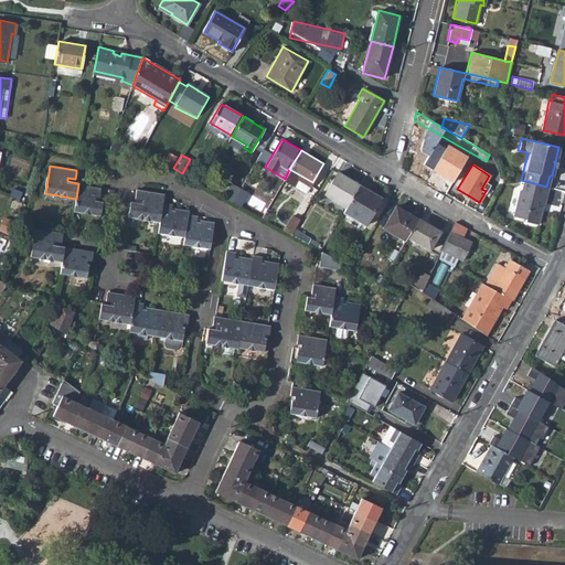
[(284,179),(307,192),(312,182),(289,169),(284,179)]
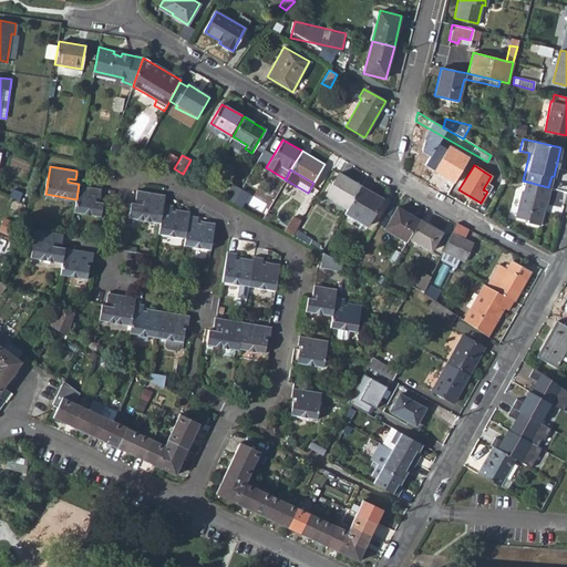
[(325,195),(348,208),(360,185),(338,172),(325,195)]
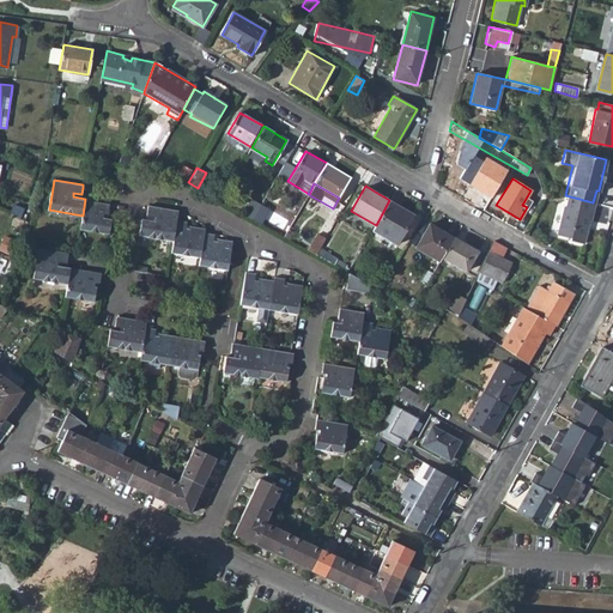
[(593,202),(566,195),(564,205),(563,207),(556,234),(571,237),(571,241),(582,243),(588,219),(586,219),(588,212),(590,212),(593,202)]
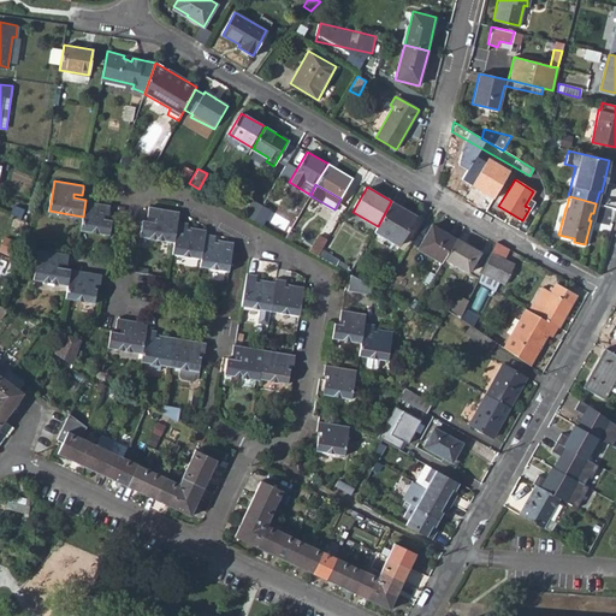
[(252,199),(244,214),(254,219),(262,205),(252,199)]
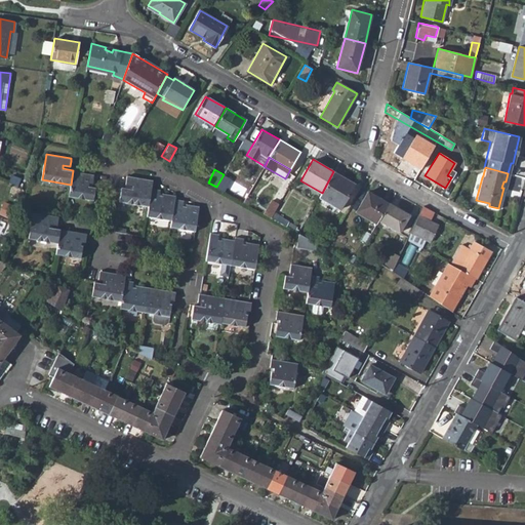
[(92,200),(95,187),(92,186),(94,173),(73,170),(71,185),(69,195),(92,200)]
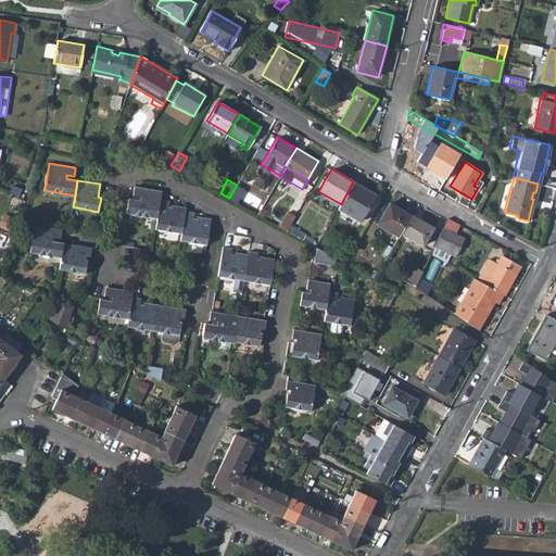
[(376,194),(353,181),(341,204),(338,209),(361,222),(376,194)]
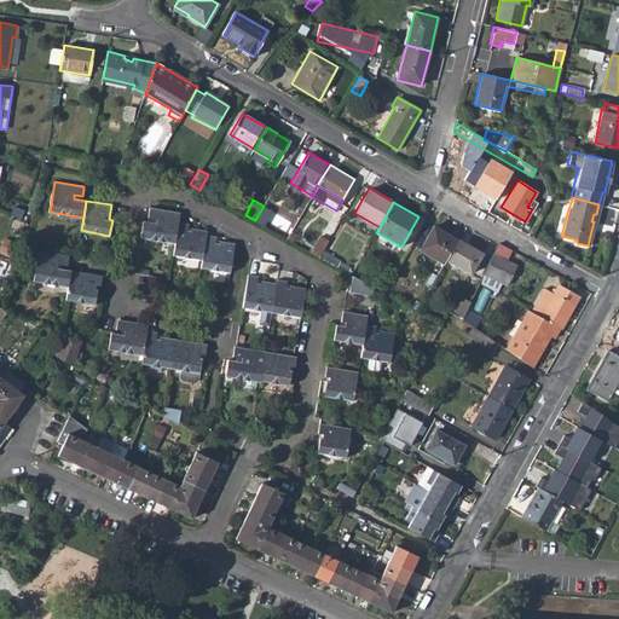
[(272,210),(264,206),(255,220),(264,225),(272,210)]
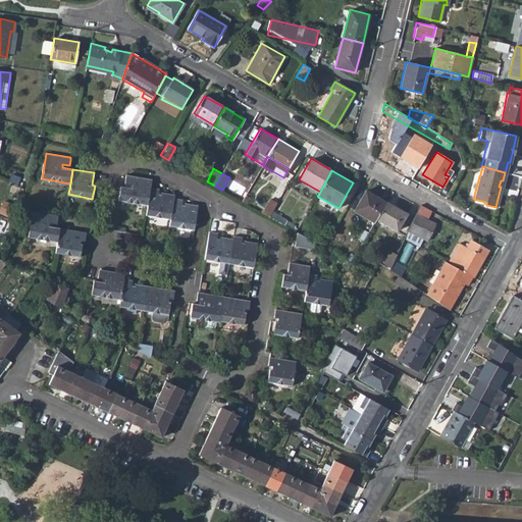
[(120,198),(149,202),(152,187),(153,178),(127,174),(125,183),(134,184),(134,188),(125,186),(122,187),(120,198)]
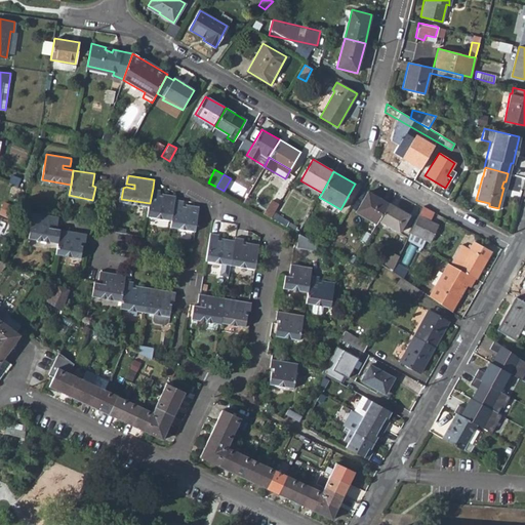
[(153,188),(150,203),(149,214),(174,218),(177,197),(178,193),(164,192),(164,194),(160,193),(161,189),(153,188)]
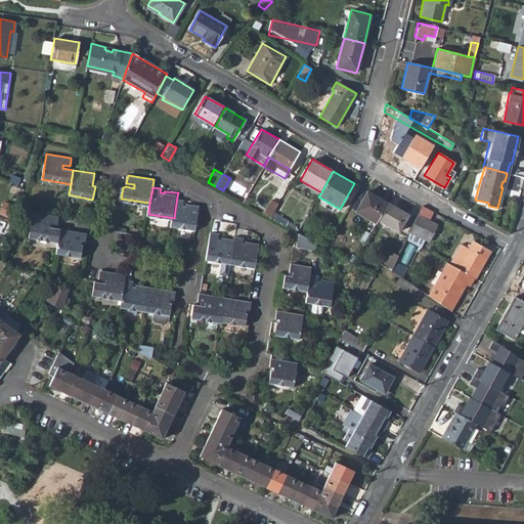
[(354,211),(376,223),(378,219),(387,203),(366,190),(354,211)]
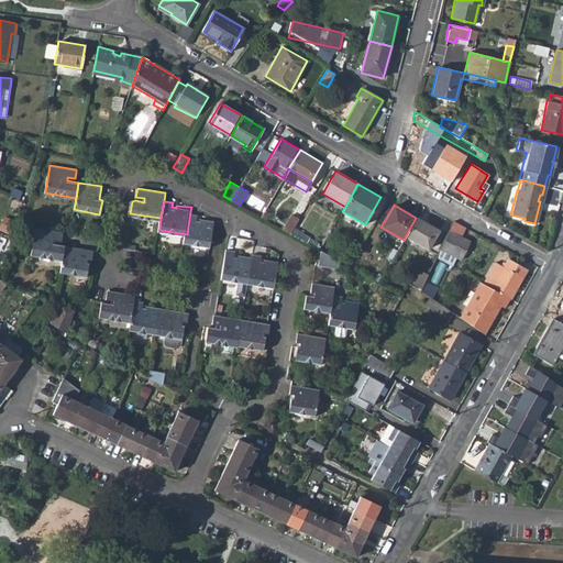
[(190,211),(187,234),(186,243),(212,246),(217,220),(210,219),(202,218),(202,220),(198,219),(199,213),(190,211)]
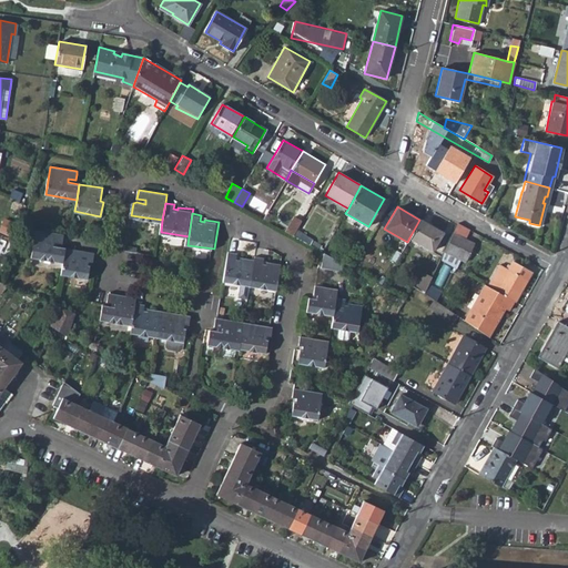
[(293,235),(302,220),(294,214),(285,230),(293,235)]
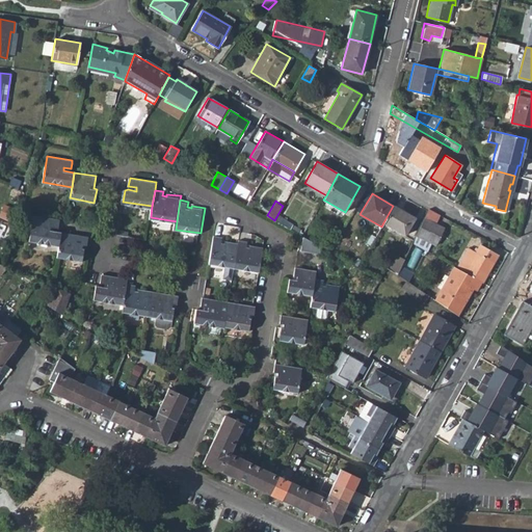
[(415,218),(393,206),(383,222),(405,235),(415,218)]
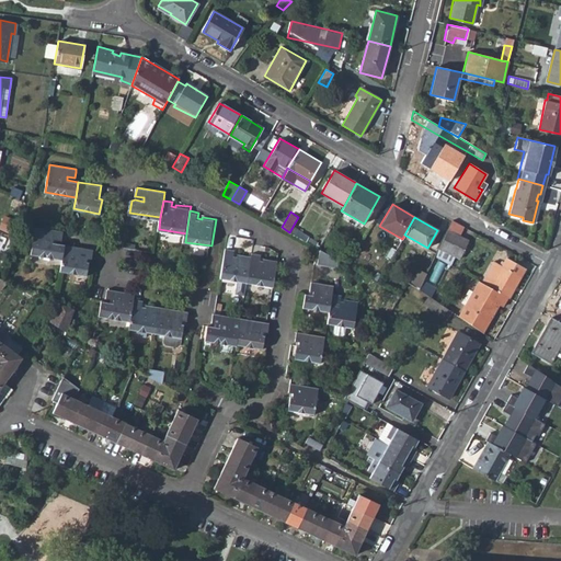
[(447,229),(459,235),(464,227),(451,220),(450,222),(447,229)]
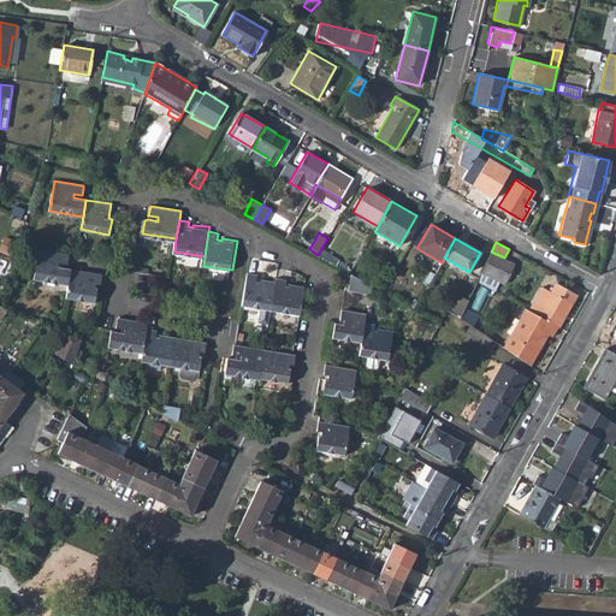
[(70,284),(72,268),(58,266),(59,262),(67,264),(69,259),(70,253),(45,249),(41,279),(70,284)]
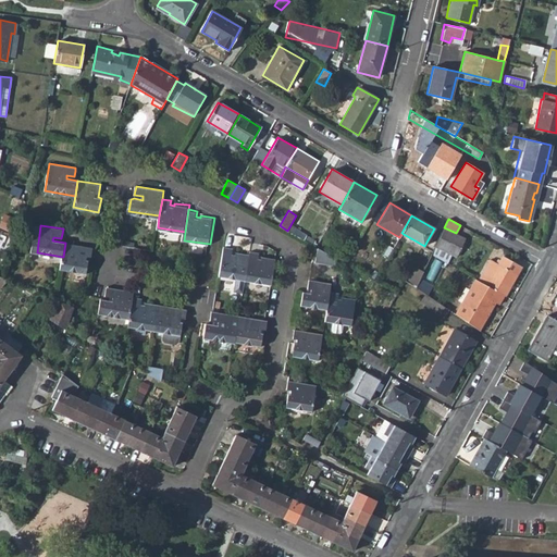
[(465,237),(456,233),(444,227),(432,255),(450,265),(465,237)]
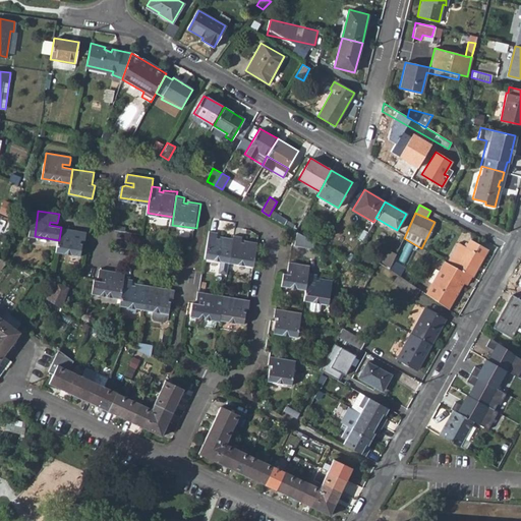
[(87,231),(61,227),(59,240),(57,252),(80,256),(82,243),(80,243),(81,240),(84,241),(87,231)]
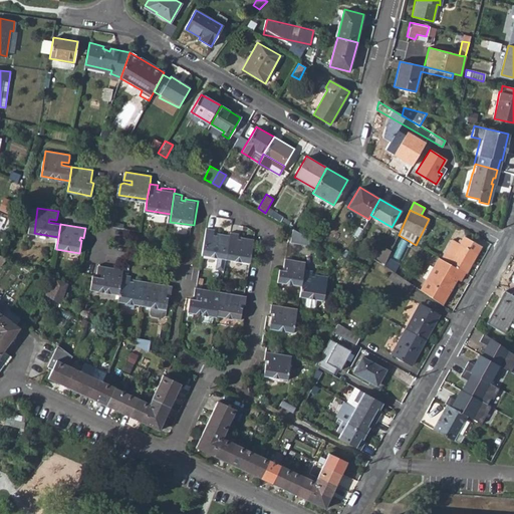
[(311,238),(292,227),(290,242),(309,245),(311,238)]
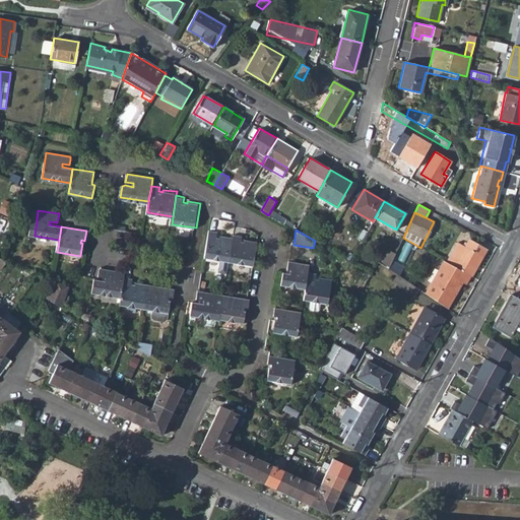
[(218,232),(210,231),(206,258),(222,260),(220,272),(229,273),(231,262),(234,238),(221,236),(221,238),(218,237),(218,232)]
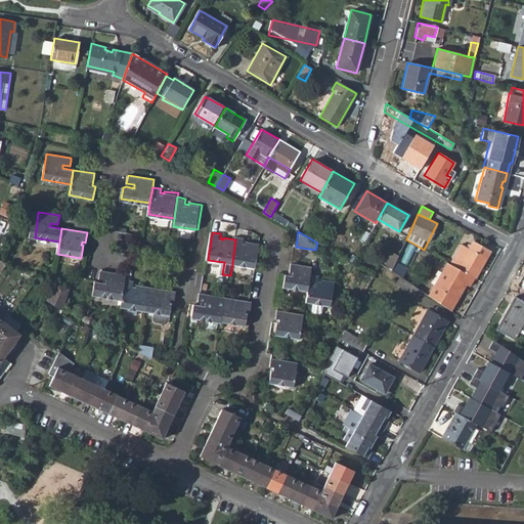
[(236,235),(235,239),(232,264),(257,267),(261,243),(248,242),(248,244),(245,243),(245,236),(236,235)]
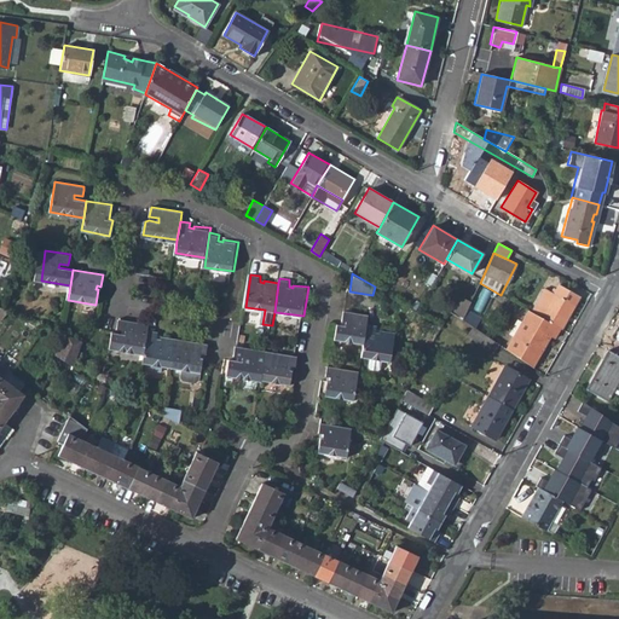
[(544,288),(531,312),(560,328),(561,329),(579,295),(559,283),(553,293),(544,288)]
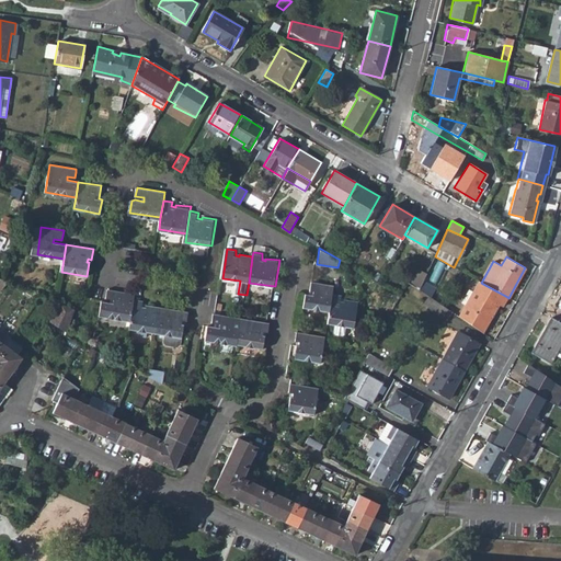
[(416,268),(410,284),(420,290),(427,273),(416,268)]
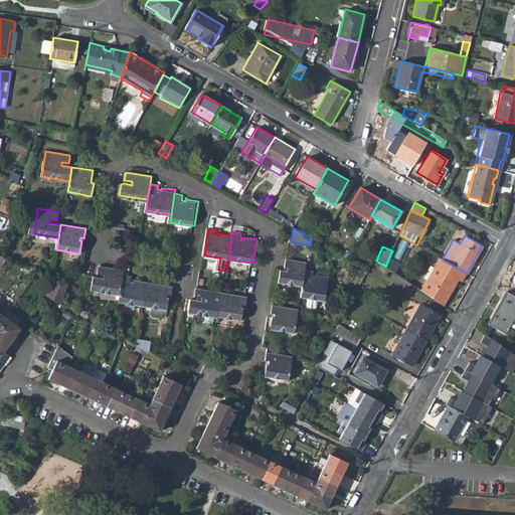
[(301,284),(304,267),(305,259),(286,254),(285,264),(288,265),(288,269),(282,267),(280,280),(301,284)]
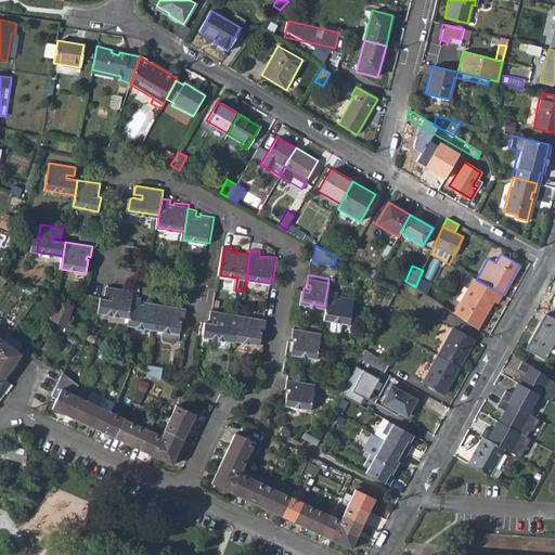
[(497,304),(502,294),(476,280),(474,279),(453,312),(477,328),(493,301),(497,304)]
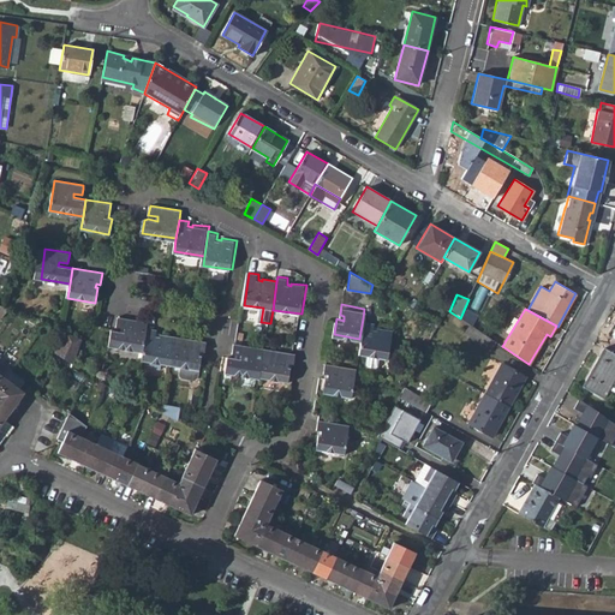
[(143,351),(147,328),(148,321),(119,316),(118,327),(125,327),(124,332),(117,330),(112,329),(109,345),(143,351)]
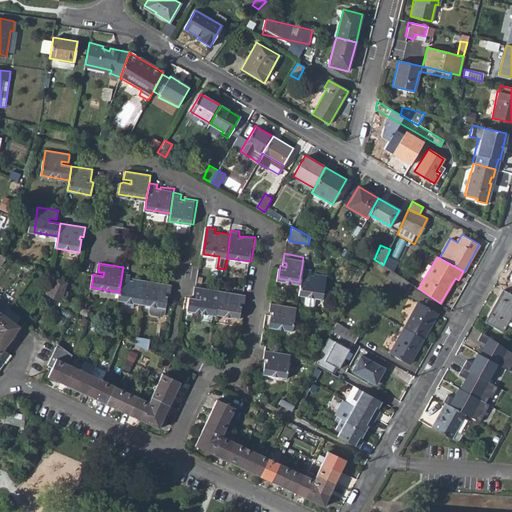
[(299,282),(298,293),(305,294),(315,295),(323,296),(326,272),(313,270),(313,272),(310,271),(311,266),(302,265),(299,282)]
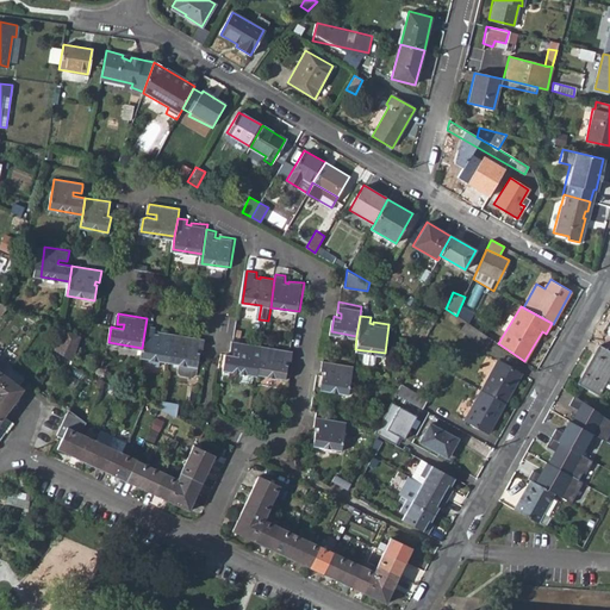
[(485,348),(492,338),(466,322),(460,331),(485,348)]
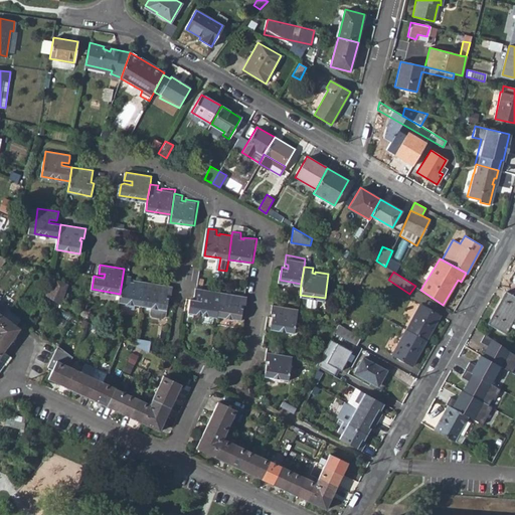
[(144,306),(147,282),(135,280),(134,282),(132,282),(132,276),(123,275),(120,294),(119,302),(144,306)]
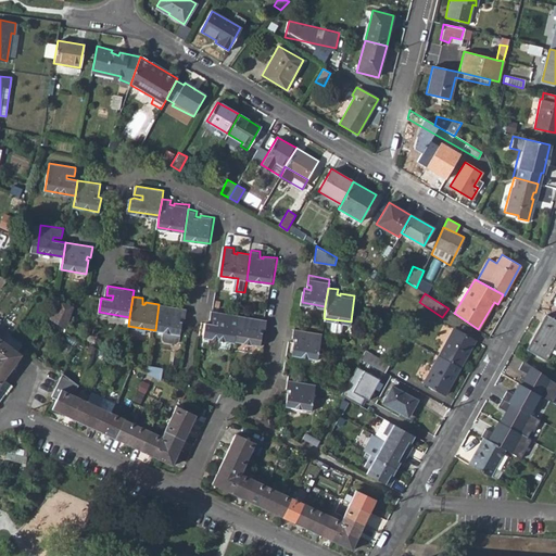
[(79,308),(61,302),(50,318),(66,328),(79,308)]
